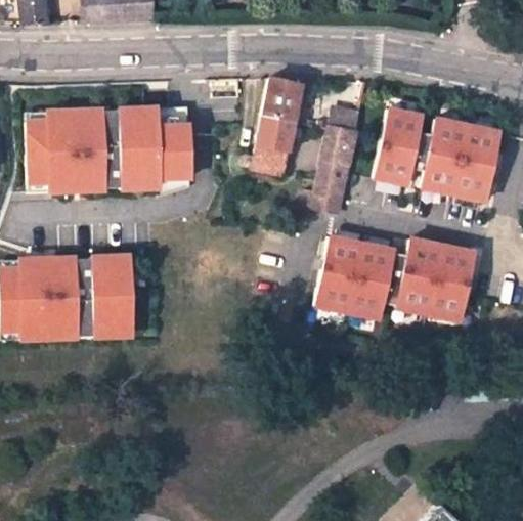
[(16,0),(20,26),(22,28),(60,28),(59,18),(46,17),(43,0),(16,0)]
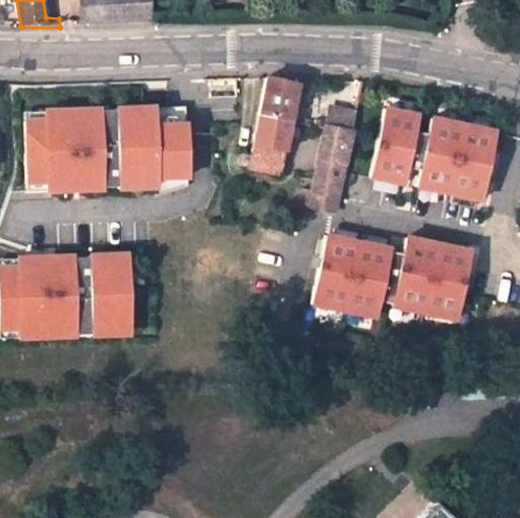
[(85,0),(87,27),(153,24),(152,0),(85,0)]
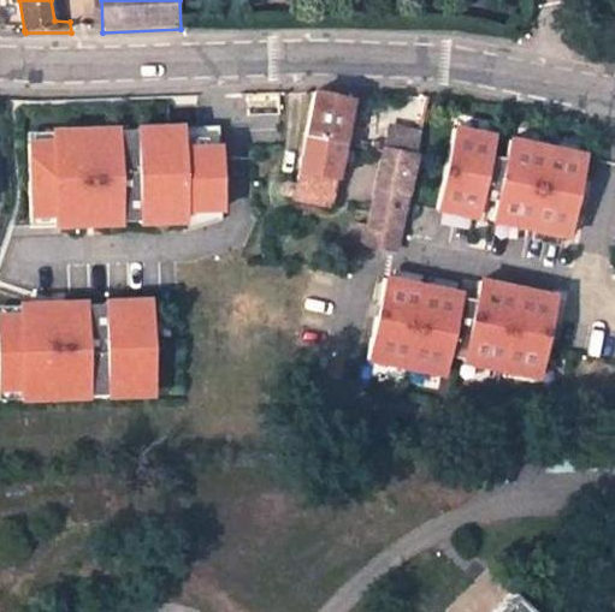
[(362,97),(353,97),(352,104),(348,119),(358,120),(362,97)]
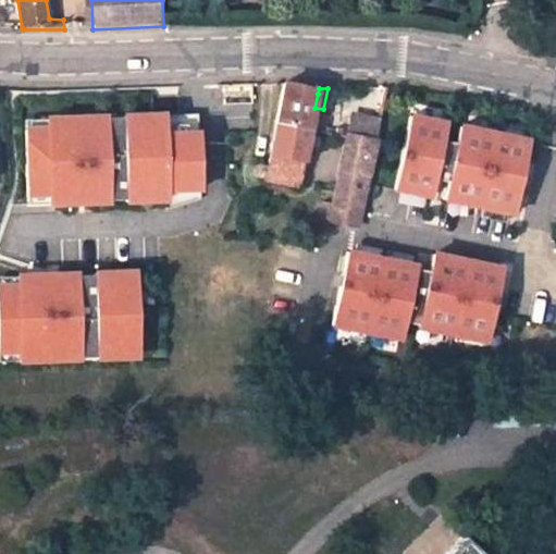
[(284,94),(269,170),(259,169),(259,170),(258,170),(257,171),(256,172),(256,173),(256,174),(256,175),(256,176),(256,177),(256,179),(257,179),(257,180),(258,180),(298,188),(314,108),(318,94),(284,94)]
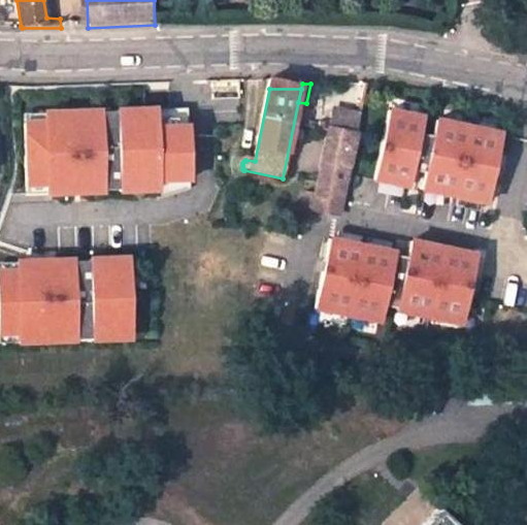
[(163,183),(195,182),(192,121),(161,123),(160,104),(42,109),(43,119),(24,119),(27,188),(47,187),(48,197),(164,192),(163,183)]
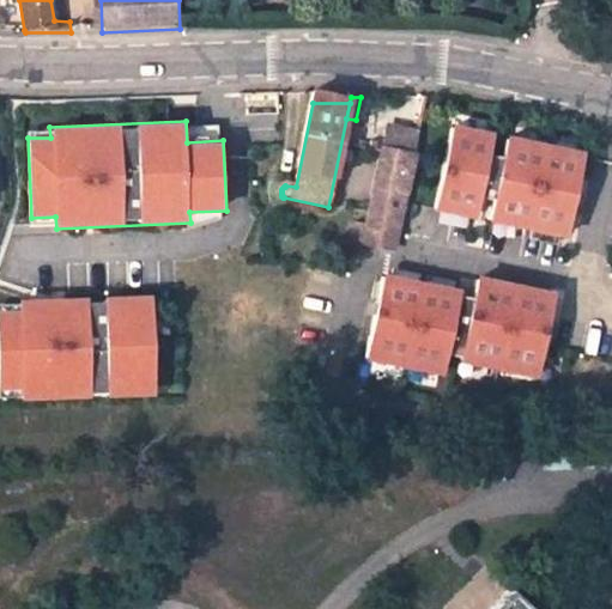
[(479,220),(498,132),(454,122),(435,211),(479,220)]
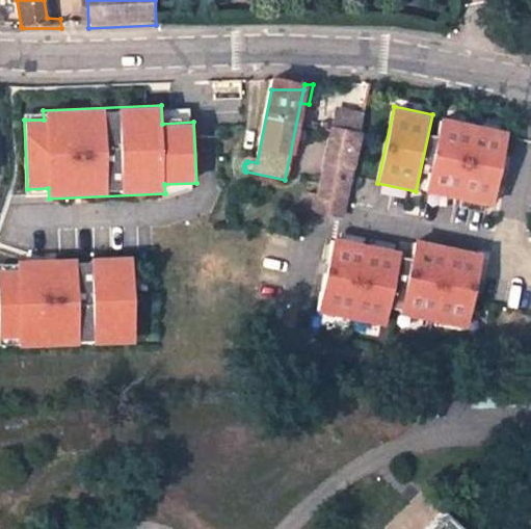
[(343,218),(360,136),(363,117),(339,112),(317,214),(343,218)]
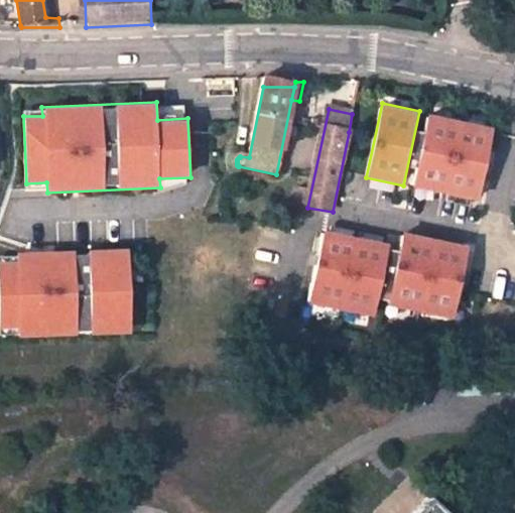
[(482,200),(492,124),(424,115),(414,190),(482,200)]
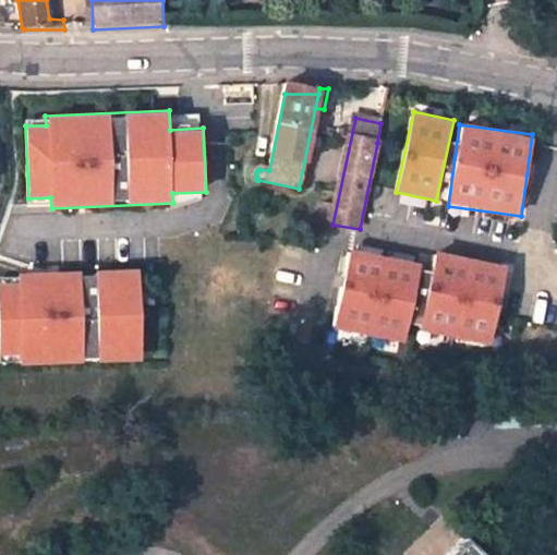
[(348,249),(334,330),(408,344),(422,262),(348,249)]
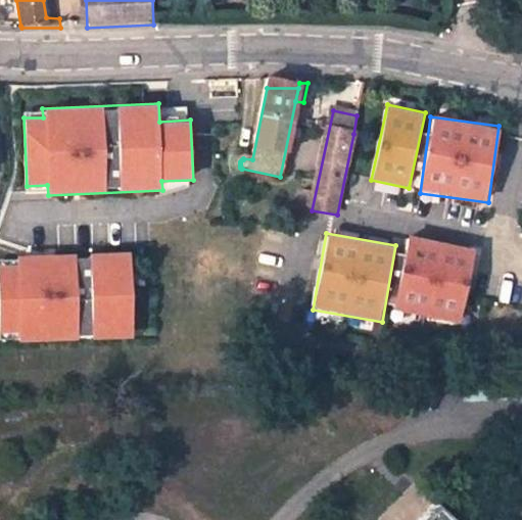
[(461,325),(477,249),(408,234),(391,311),(461,325)]
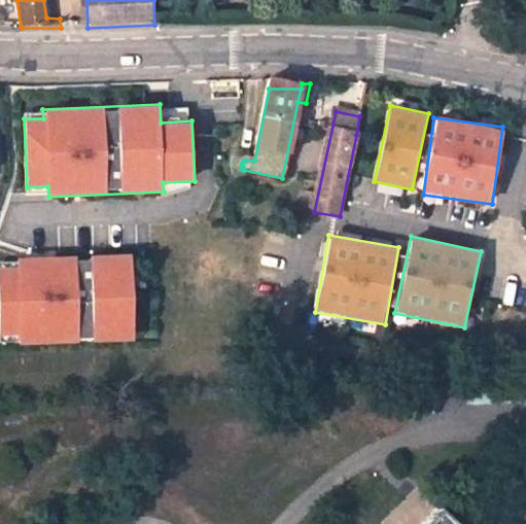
[(0,270),(0,337),(20,337),(20,346),(136,342),(133,254),(18,258),(19,270),(0,270)]
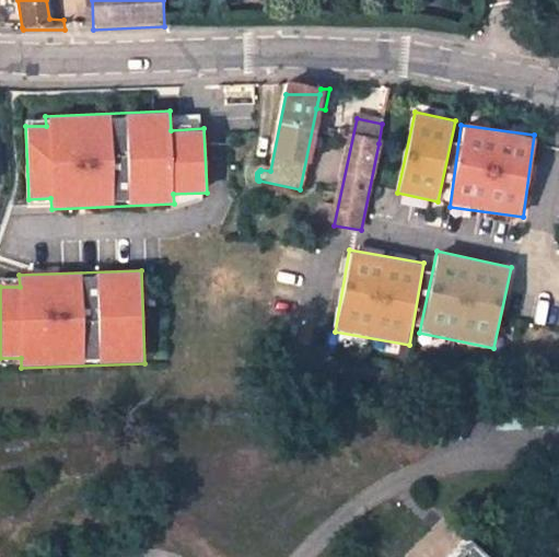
[(477,556),(464,544),(456,552),(451,556),(477,556)]
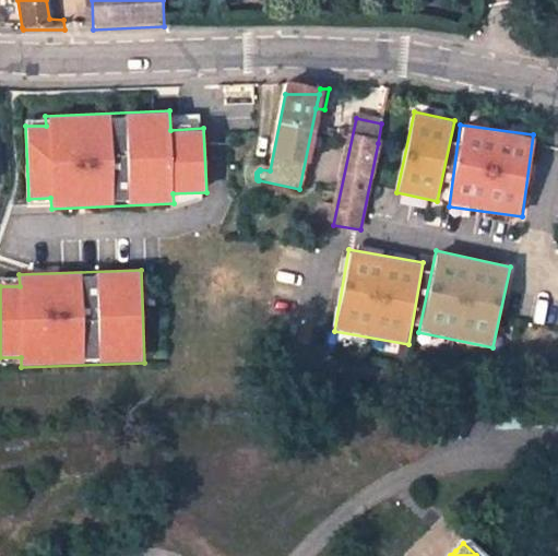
All buildings are outlined.
